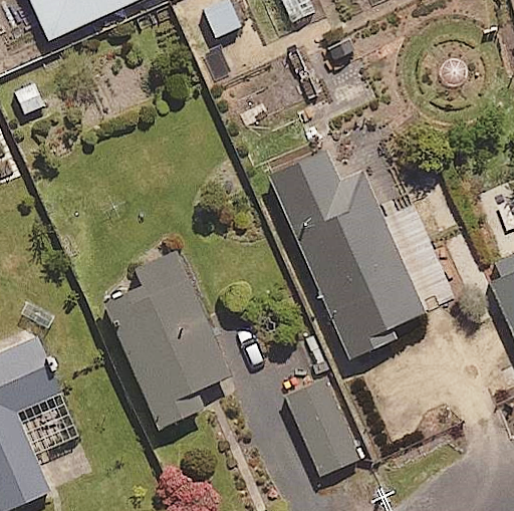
[(136,0),(30,0),(48,40),(136,0)]
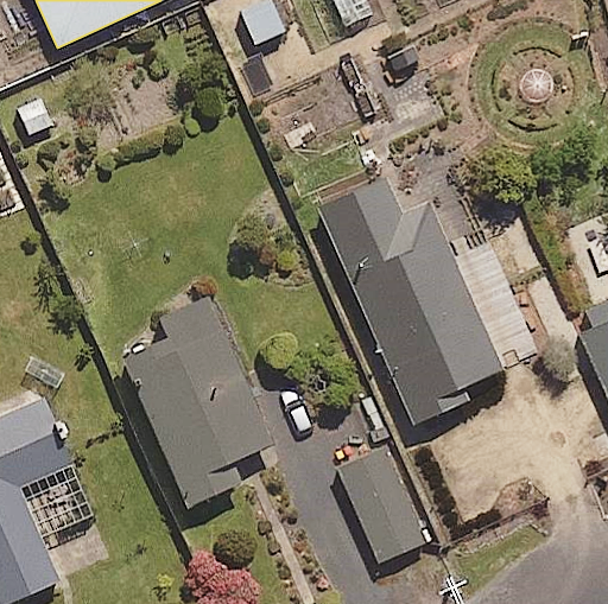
[(372,0),(327,0),(343,31),(379,13),(372,0)]
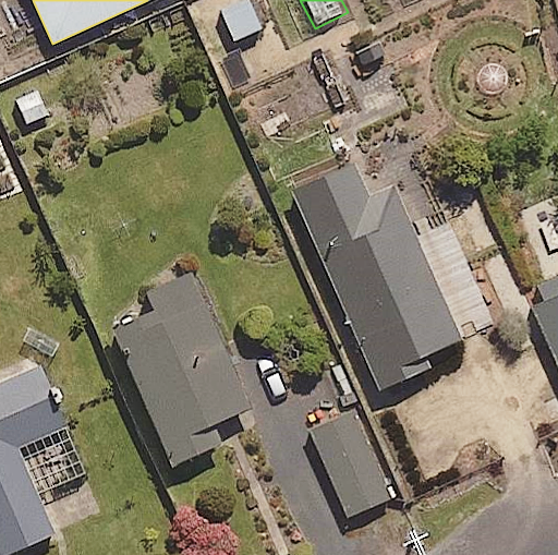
[(367,198),(354,168),(293,194),(378,390),(466,351),(395,186),(367,198)]
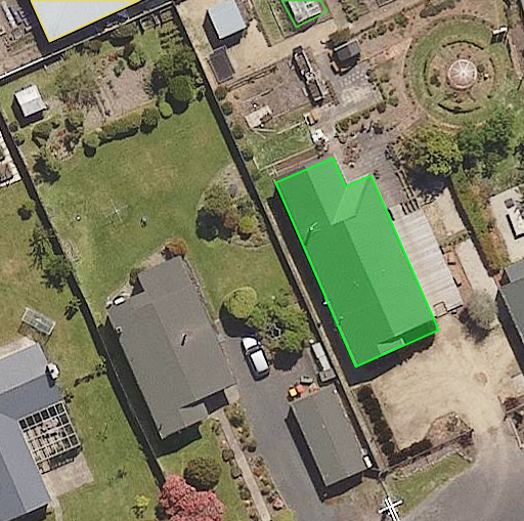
[(230,384),(176,257),(136,274),(145,295),(106,311),(161,436),(207,417),(198,397),(230,384)]
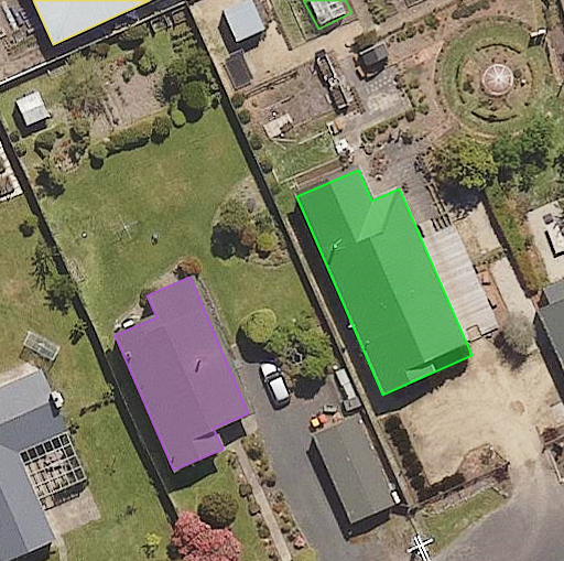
[(563,300),(538,312),(563,374),(563,300)]
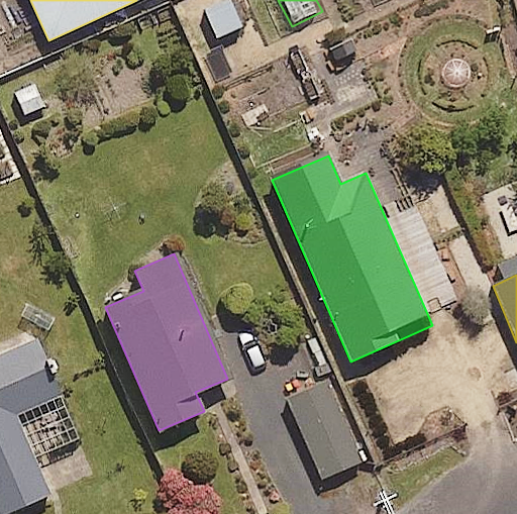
[(58,397),(32,337),(0,350),(0,513),(7,513),(46,497),(12,417),(58,397)]
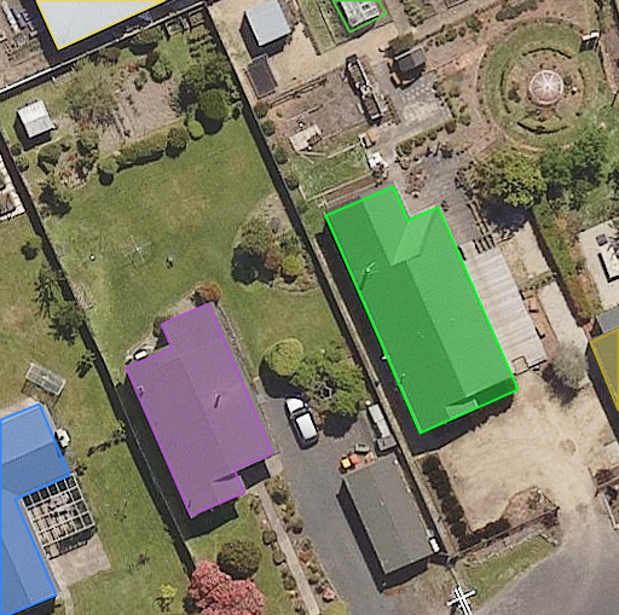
[(437,551),(397,456),(343,477),(383,574),(437,551)]
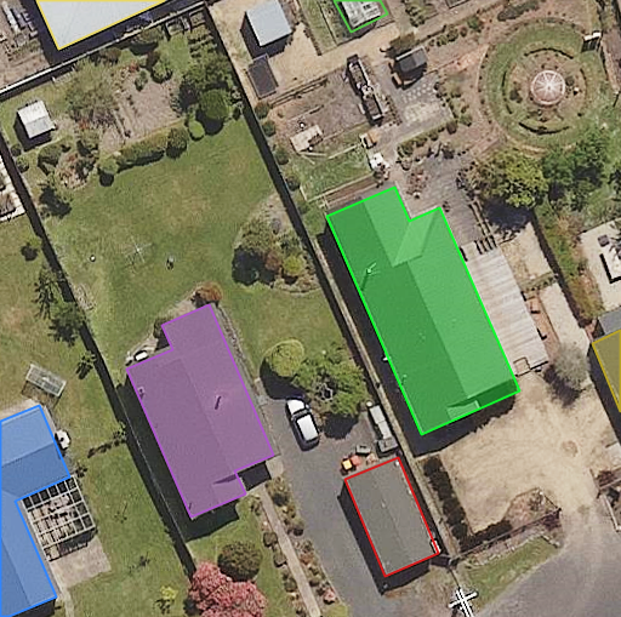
All buildings are outlined.
